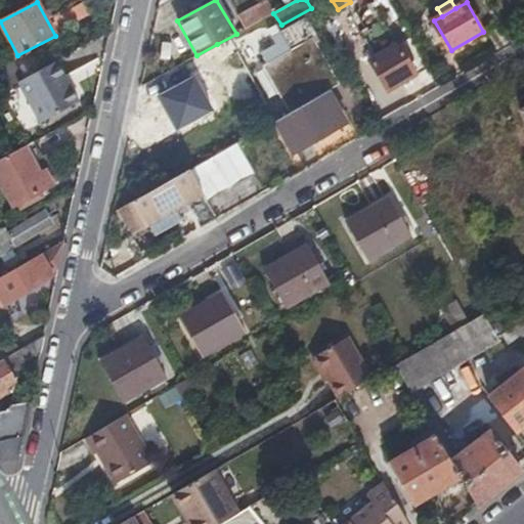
[(238,16),(246,29),(262,19),(256,7),(238,16)]
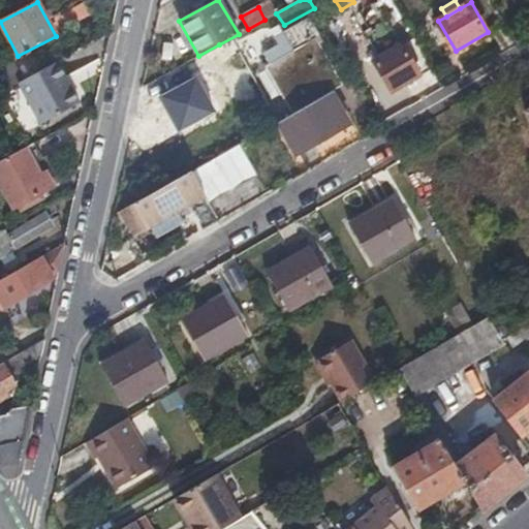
[(332,92),(339,88),(329,68),(333,66),(324,52),(320,55),(314,44),(320,40),(309,21),(284,35),(296,54),(273,66),(298,111),(332,92)]
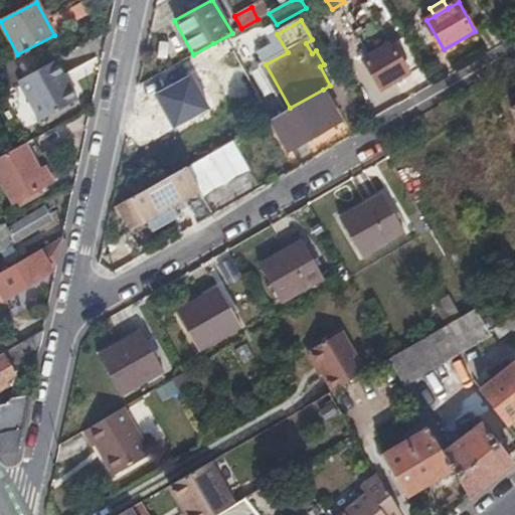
[(381,91),(407,75),(390,46),(365,60),(381,91)]
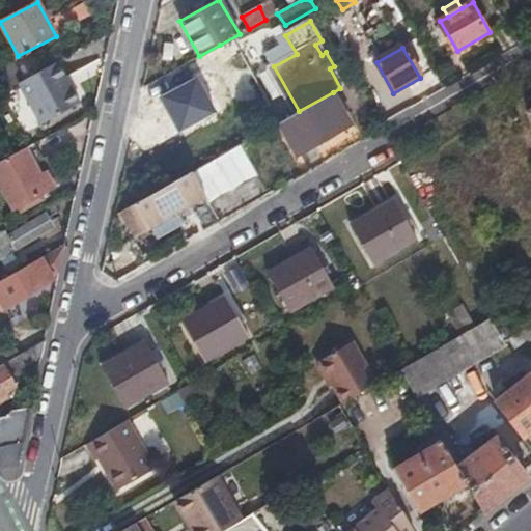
[(0,57),(0,68),(9,63),(5,55),(0,57)]
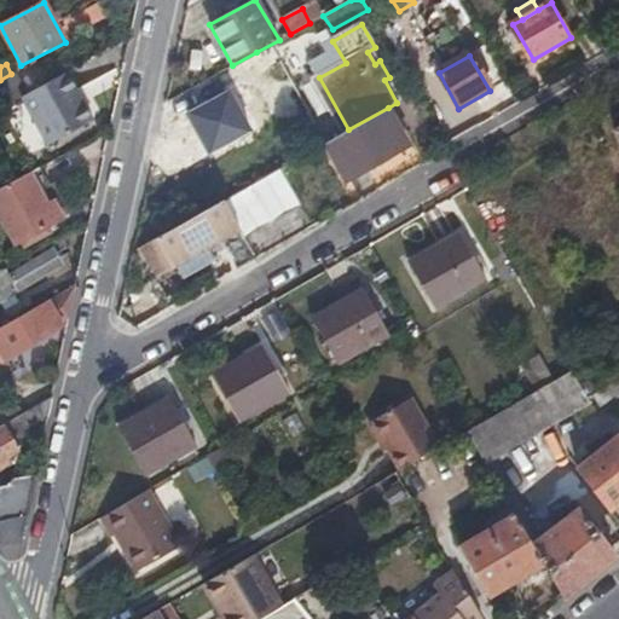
[(79,92),(68,70),(22,96),(50,145),(94,121),(84,102),(81,103),(76,93),(79,92)]
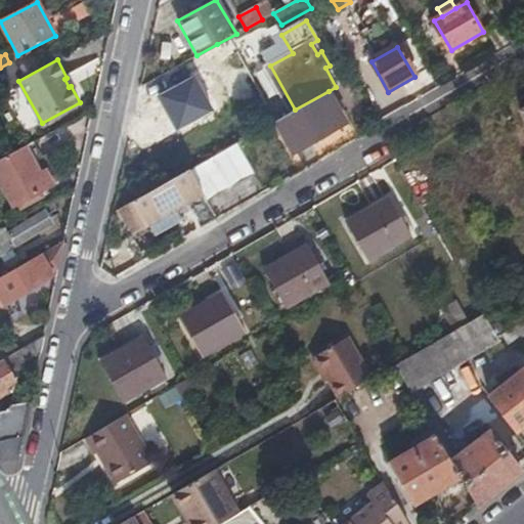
[(0,90),(18,81),(9,62),(0,68),(0,90)]
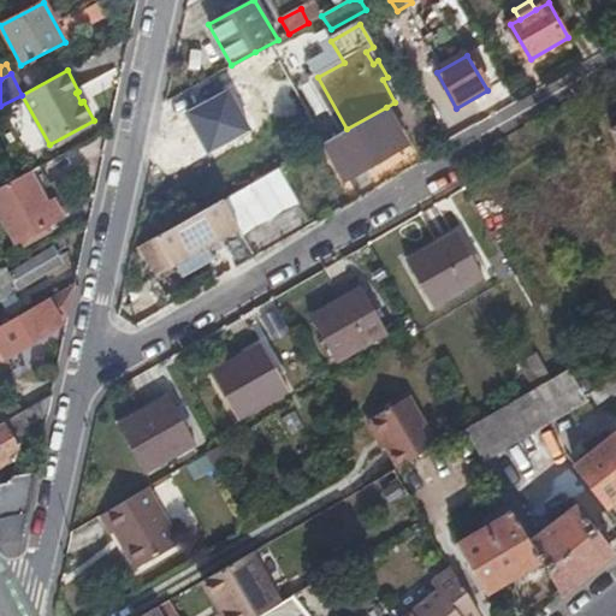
[(347,129),(323,142),(343,179),(407,144),(386,107),(347,129)]
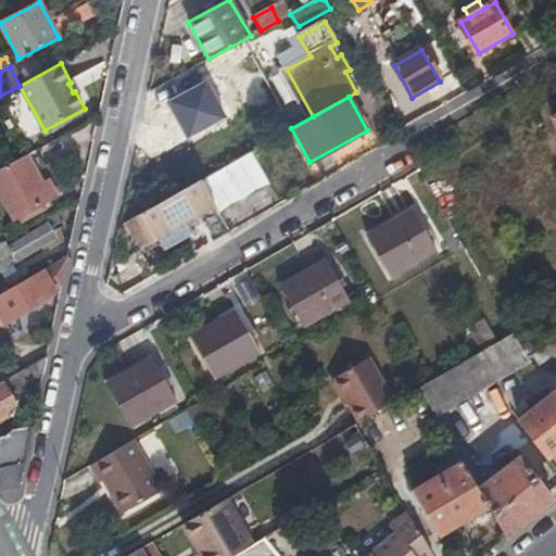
[(214,203),(218,212),(269,184),(251,151),(213,172),(200,179),(214,203)]
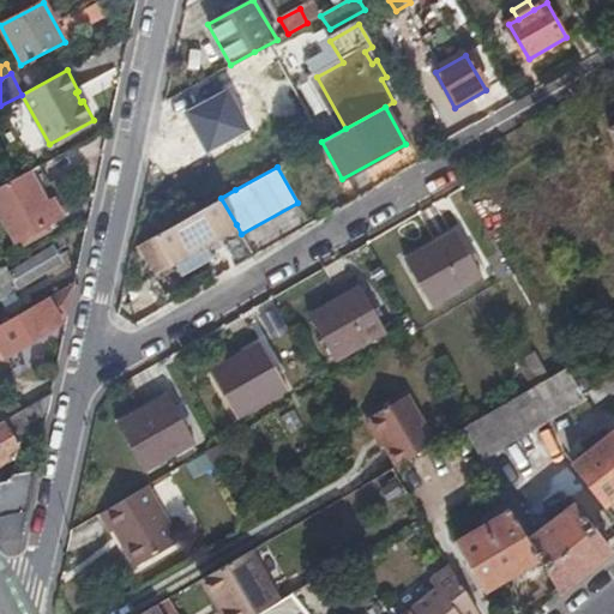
[(53,221),(28,173),(10,182),(0,187),(0,215),(16,241),(26,235),(30,242),(47,233),(44,226),(53,221)]
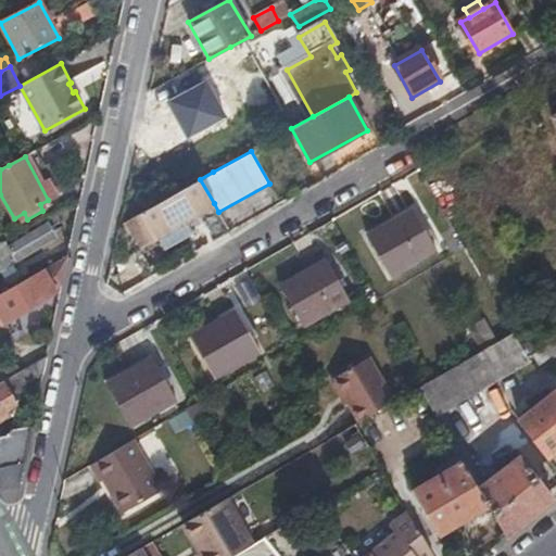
[(200,179),(130,217),(144,242),(214,203),(200,179)]
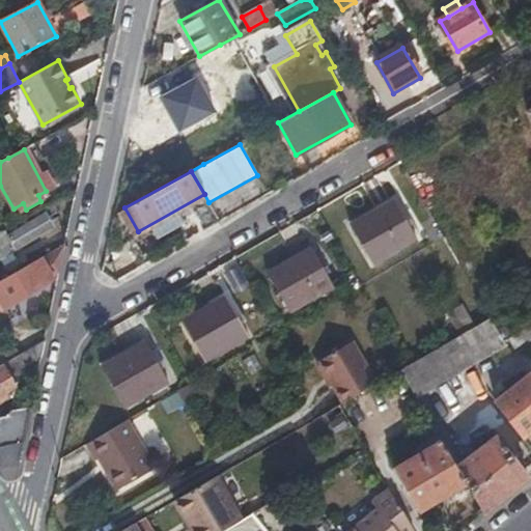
[(417,238),(396,200),(353,224),(373,262),(417,238)]
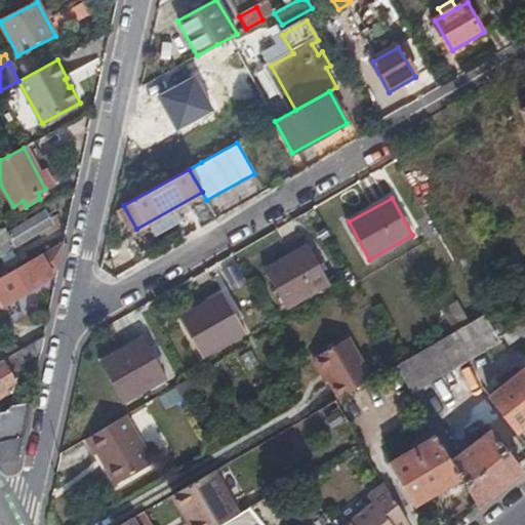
[(34,218),(0,237),(0,241),(6,252),(41,232),(34,218)]
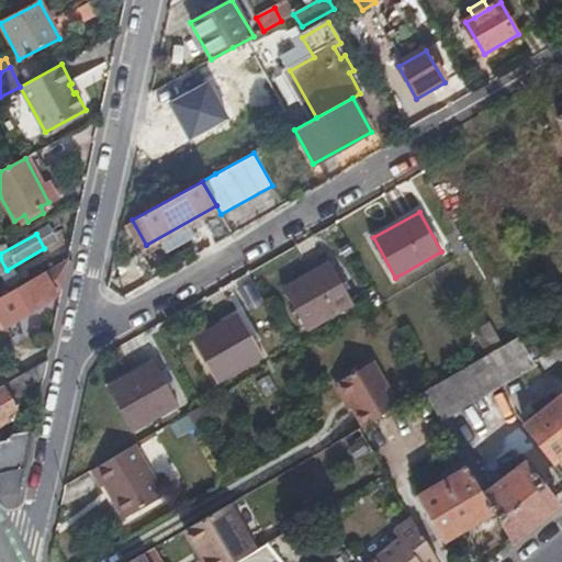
[(64,289),(70,257),(0,296),(0,319),(3,326),(54,298),(53,293),(64,289)]
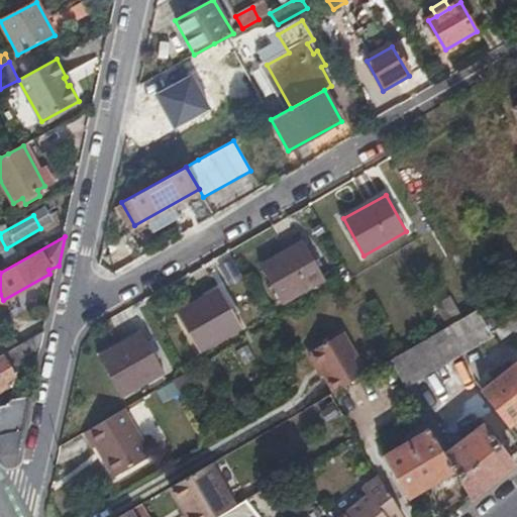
[(325,278),(304,241),(261,266),(282,303),(325,278)]
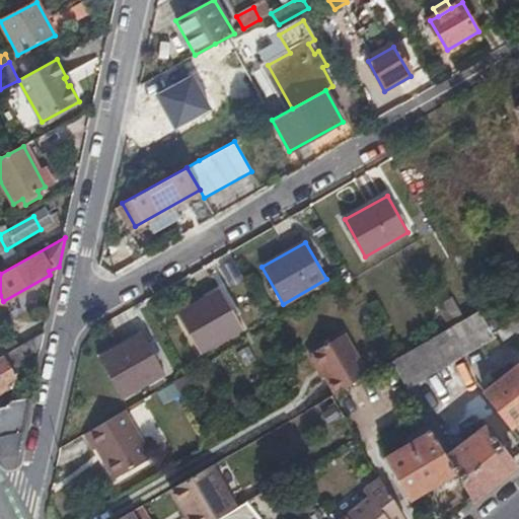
[(199,352),(242,327),(221,290),(178,313),(199,352)]
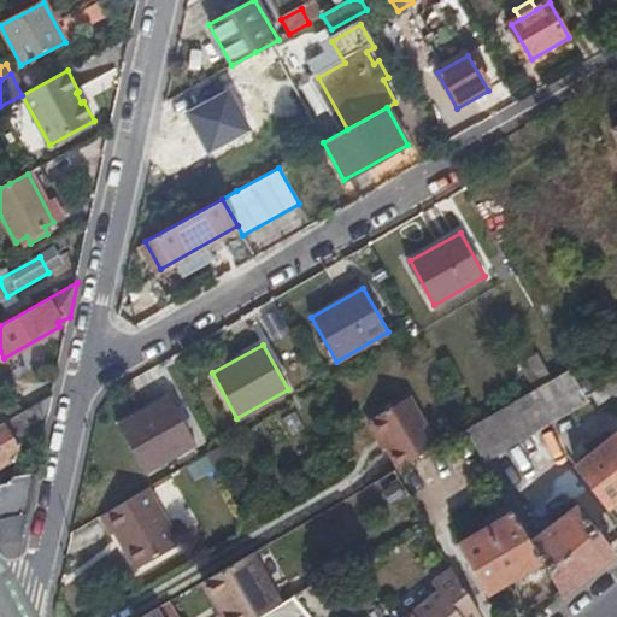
[(521,362),(535,388),(552,378),(536,352),(521,362)]
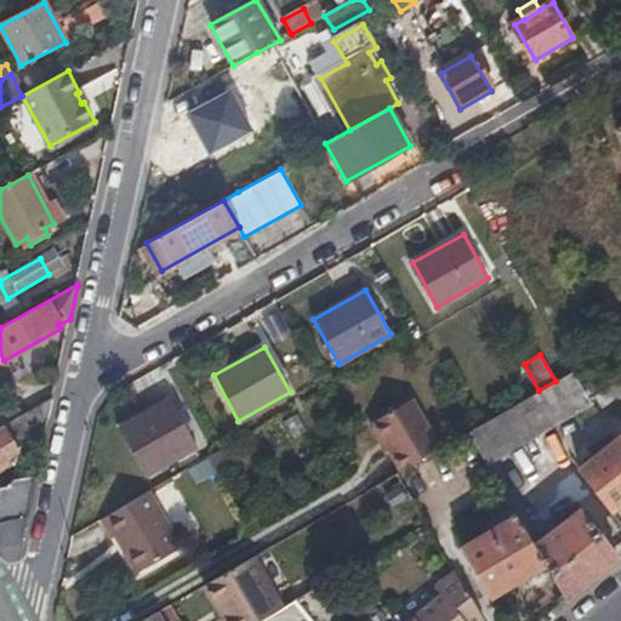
[(590,400),(573,370),(556,381),(539,391),(557,425),(592,405),(590,400)]
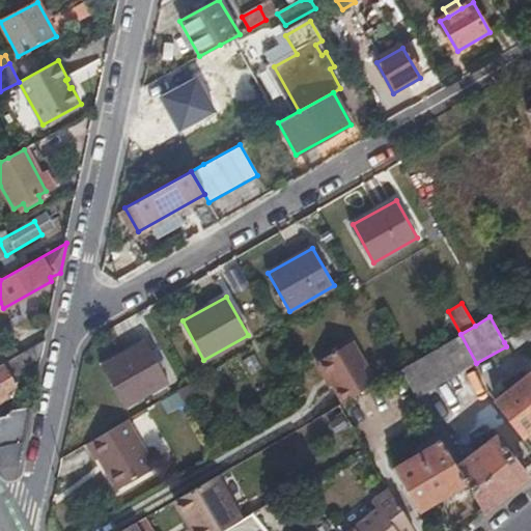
[(518,356),(530,346),(530,325),(507,339),(518,356)]
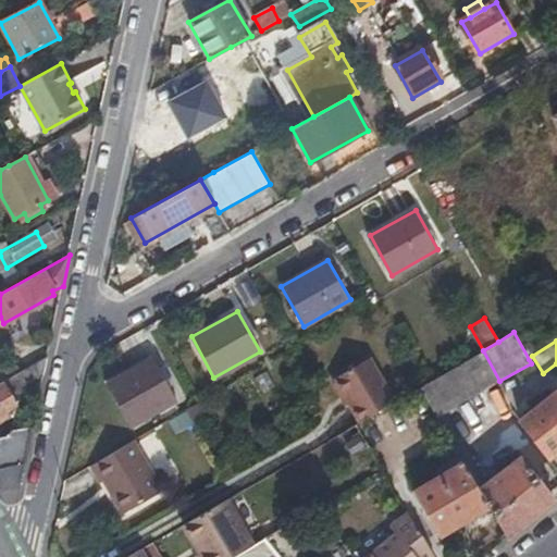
[(483,350),(426,383),(420,386),(437,417),(499,381),(483,350)]
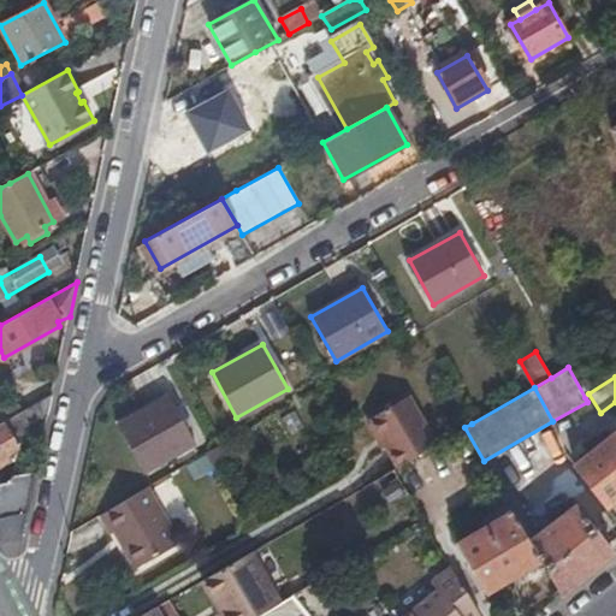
[(45,421),(51,396),(31,407),(23,412),(11,419),(19,432),(24,430),(25,431),(45,421)]
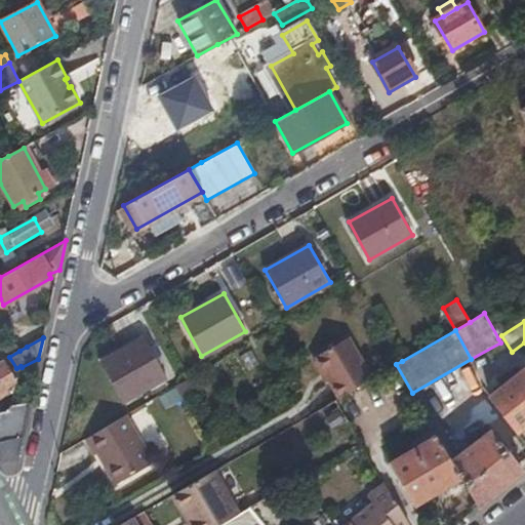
[(167,375),(146,337),(103,362),(123,400),(167,375)]
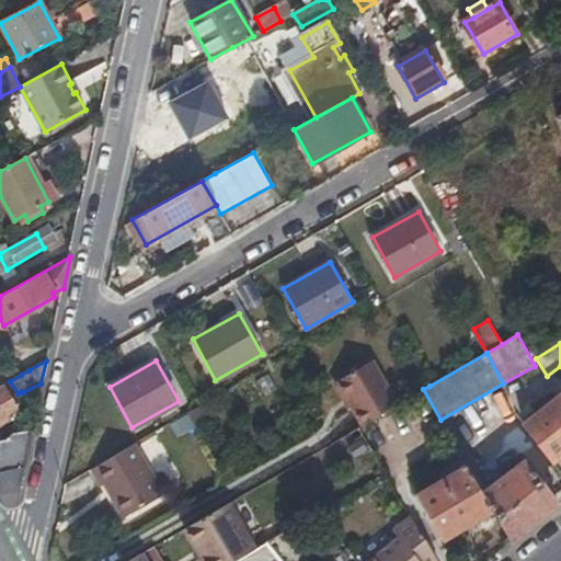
[(0,387),(3,386),(10,381),(21,375),(12,362),(0,368),(0,387)]
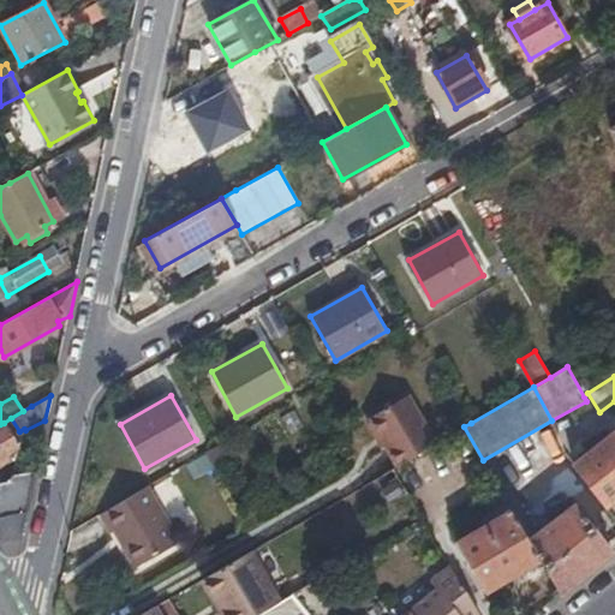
[(390,448),(400,464),(434,445),(405,398),(368,417),(386,449),(390,448)]
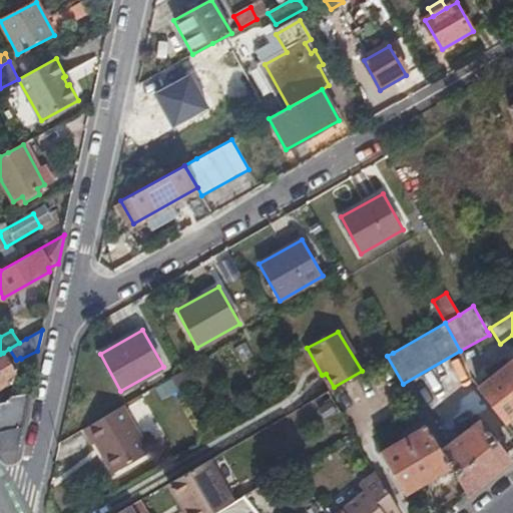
[(0,388),(18,379),(3,353),(0,354),(0,388)]
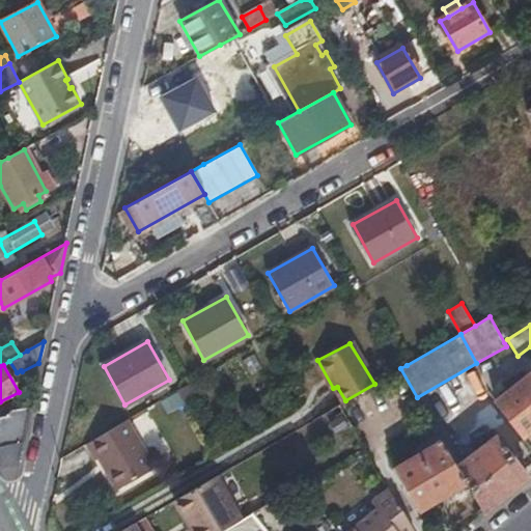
[(339,404),(354,429),(409,398),(395,371),(374,384),(345,400),(339,404)]
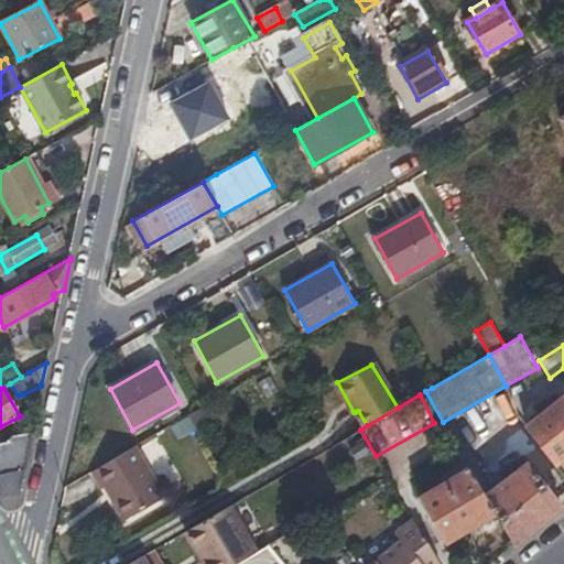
[(563,396),(525,424),(554,464),(563,456),(563,396)]
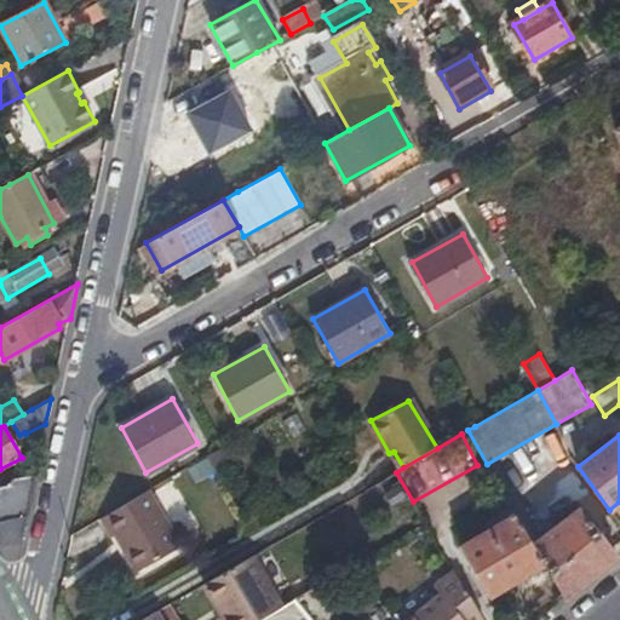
[(0,543),(19,543),(33,477),(7,480),(5,486),(0,487),(0,543)]
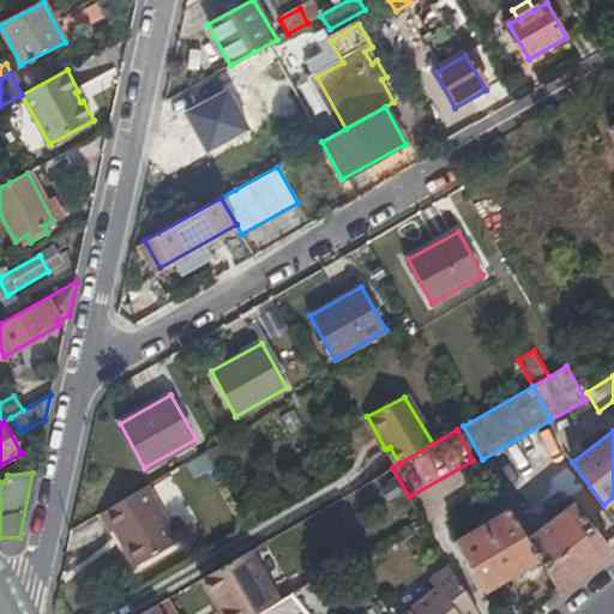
[(539,559),(554,587),(559,595),(611,553),(573,505),(535,534),(504,481),(497,486),(511,510),(539,559)]
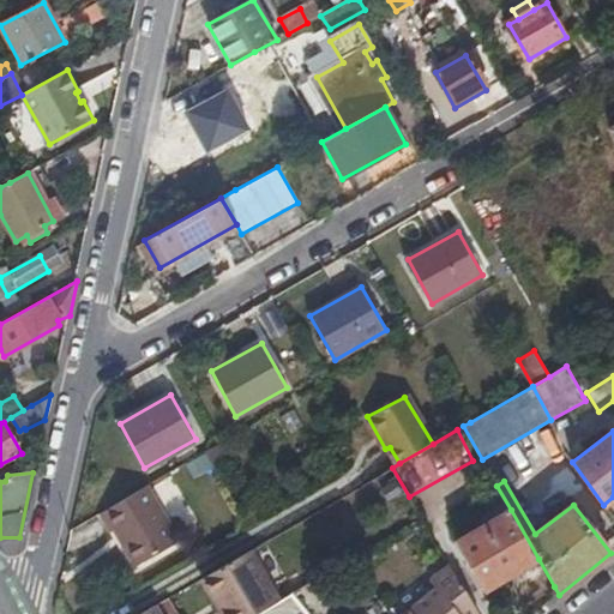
[(146,483),(101,510),(110,527),(115,525),(136,561),(178,537),(146,483)]
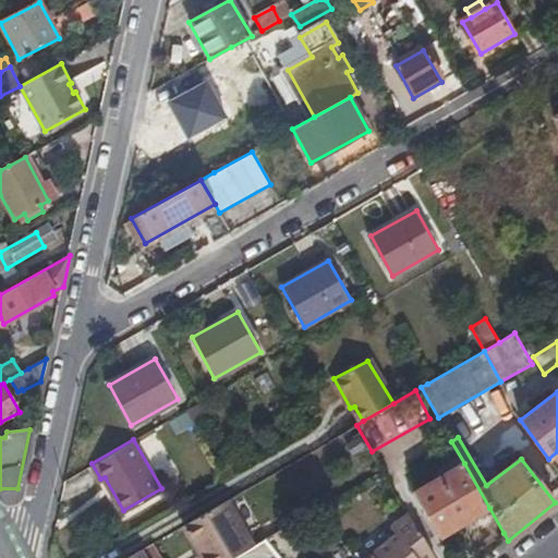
[(438,537),(489,508),(464,463),(413,493),(438,537)]
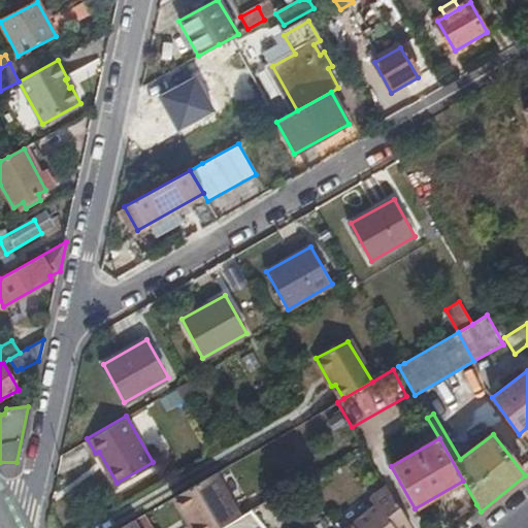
[(190,527),(217,527),(237,517),(213,473),(172,497),(190,527)]
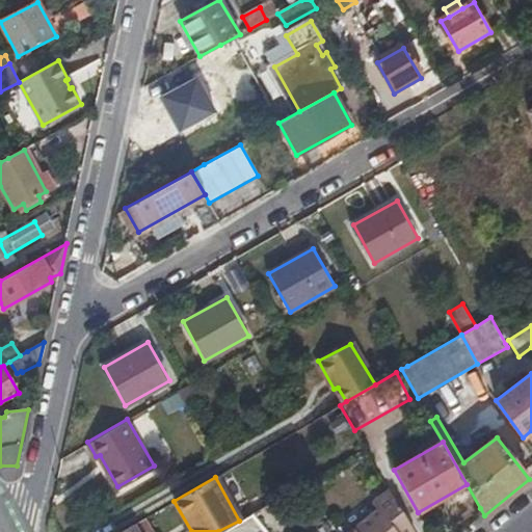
[(411,531),(414,531),(387,485),(369,500),(375,506),(342,531),(411,531)]
